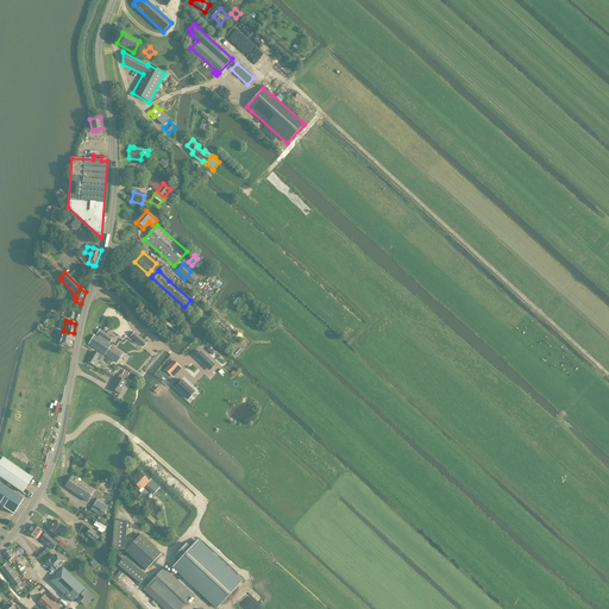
[(89,344),(117,363),(123,355),(108,345),(110,343),(112,338),(105,333),(100,330),(96,334),(101,337),(100,339),(94,336),(89,344)]
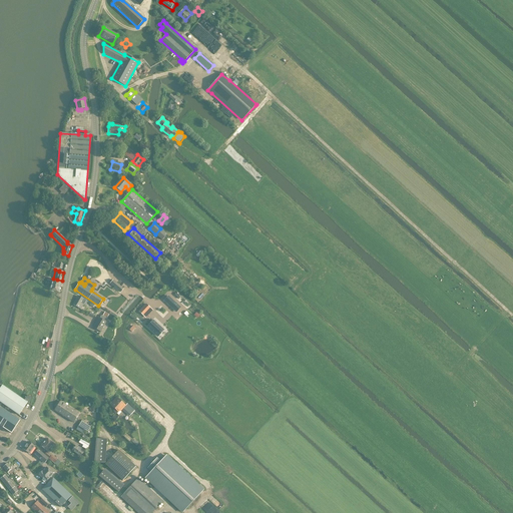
[(113,281),(110,284),(120,292),(123,290),(120,287),(113,281)]
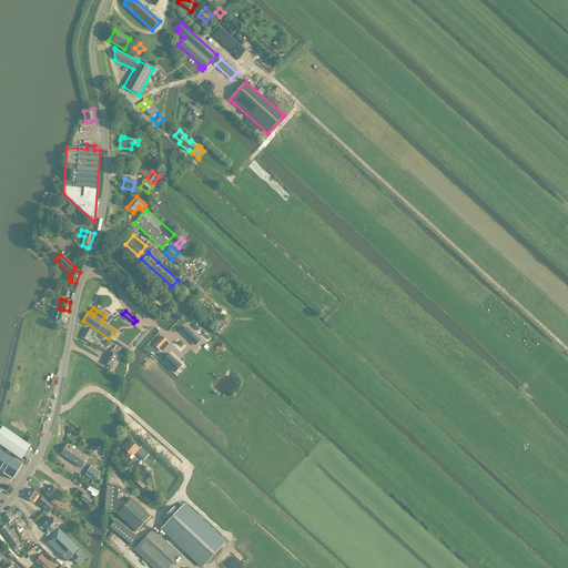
[(87,327),(81,337),(90,343),(92,337),(94,338),(97,334),(87,327)]
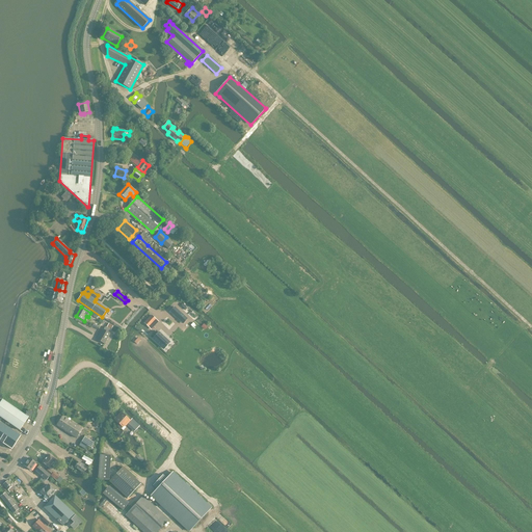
[(175,308),(170,312),(180,321),(184,316),(175,308)]
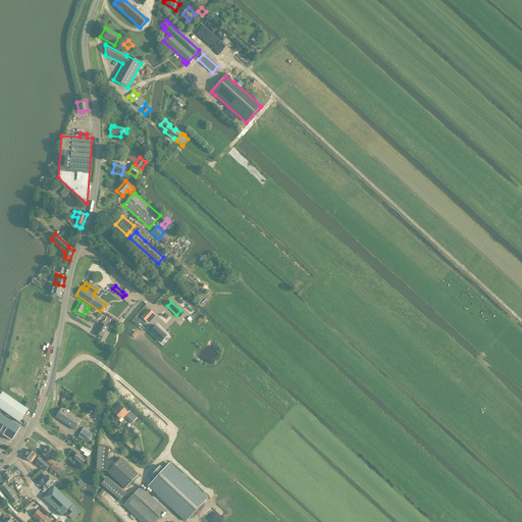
[(112,319),(117,312),(107,305),(102,313),(112,319)]
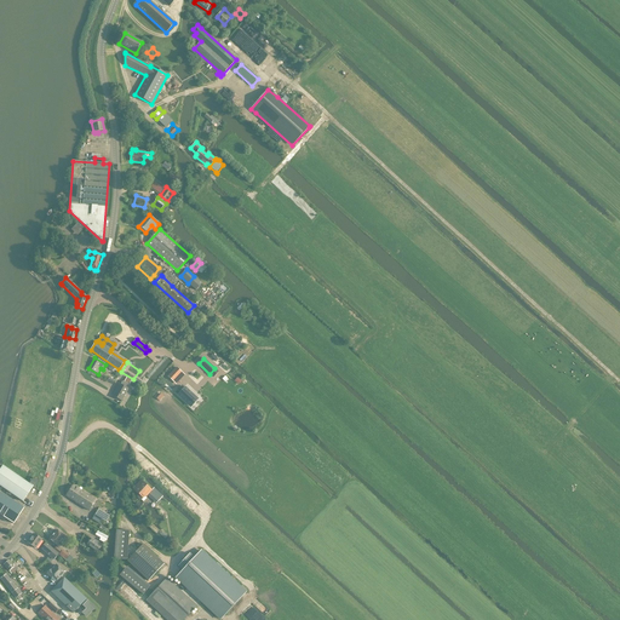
[(177,368),(168,377),(173,382),(182,372),(177,368)]
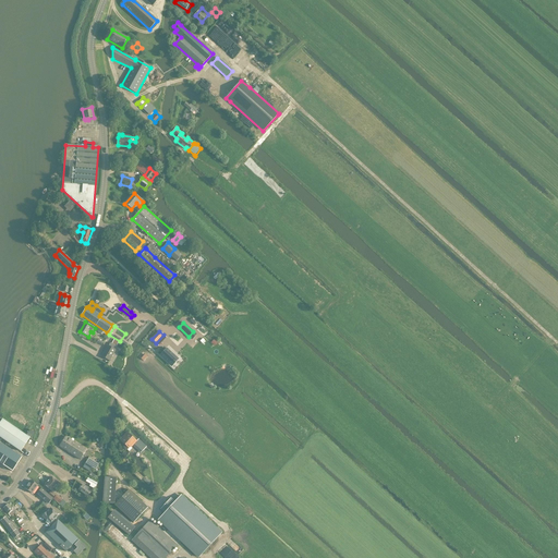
[(107,346),(101,356),(109,361),(116,350),(114,350),(116,347),(119,341),(114,339),(111,343),(110,342),(108,347),(107,346)]
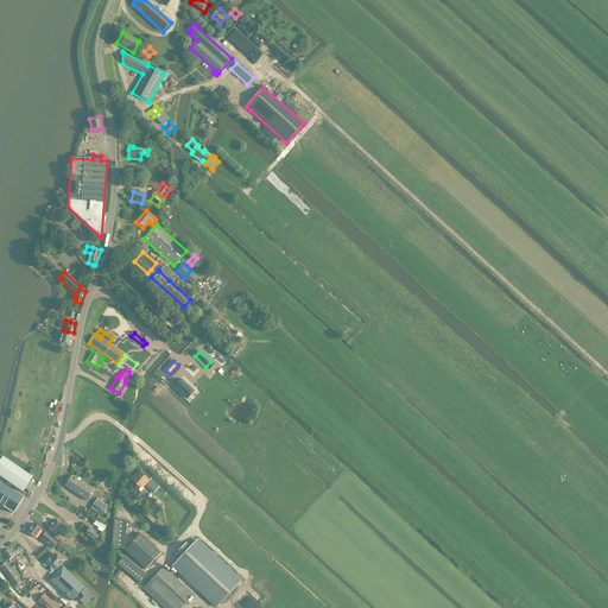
[(192,391),(182,380),(175,387),(187,398),(189,394),(189,396),(190,394),(190,393),(192,391)]
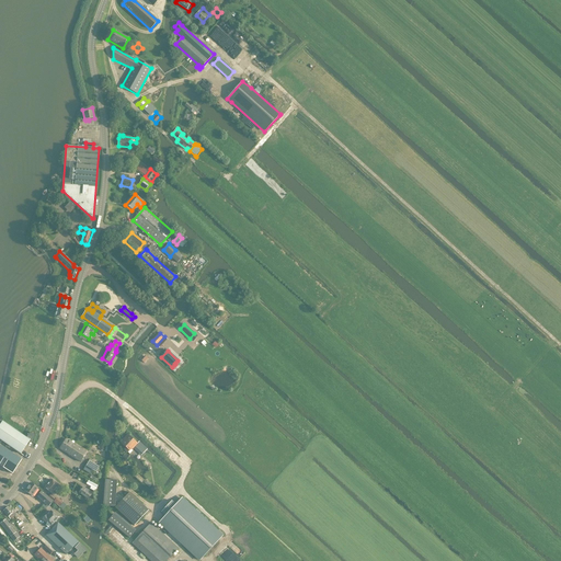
[(0,424),(0,439),(21,454),(30,441),(2,422),(0,424)]
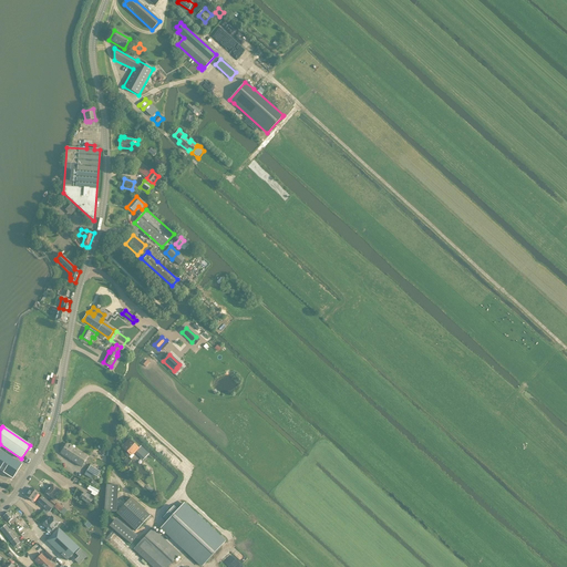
[(124,449),(127,452),(125,454),(125,455),(127,457),(130,457),(133,453),(134,454),(135,453),(140,457),(141,457),(143,460),(148,454),(141,446),(137,450),(134,447),(135,446),(129,440),(126,443),(127,444),(124,449)]
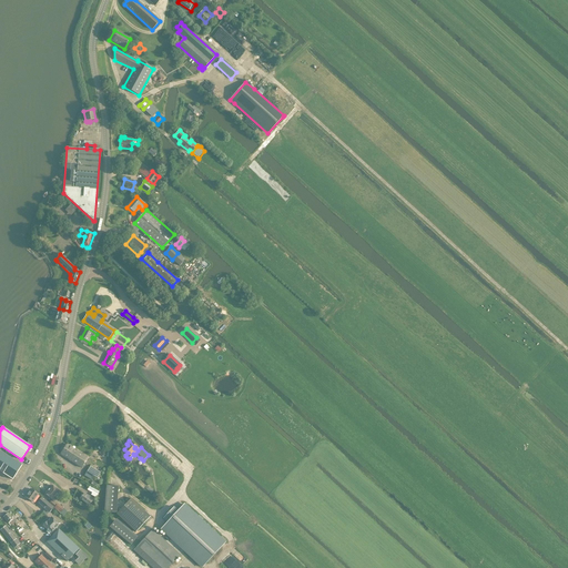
[(67,445),(61,454),(82,468),(88,458),(67,445)]
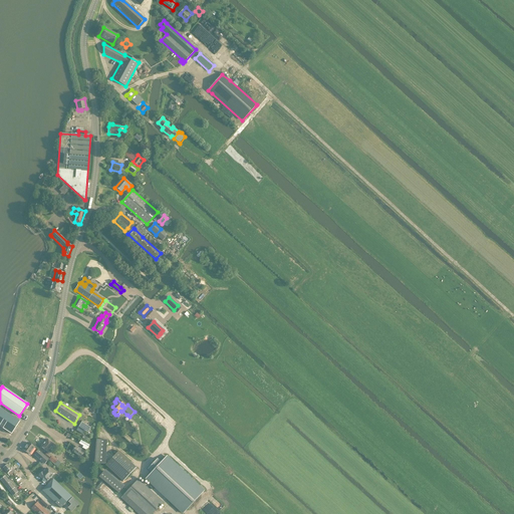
[(0,427),(11,435),(20,422),(0,408),(0,427)]
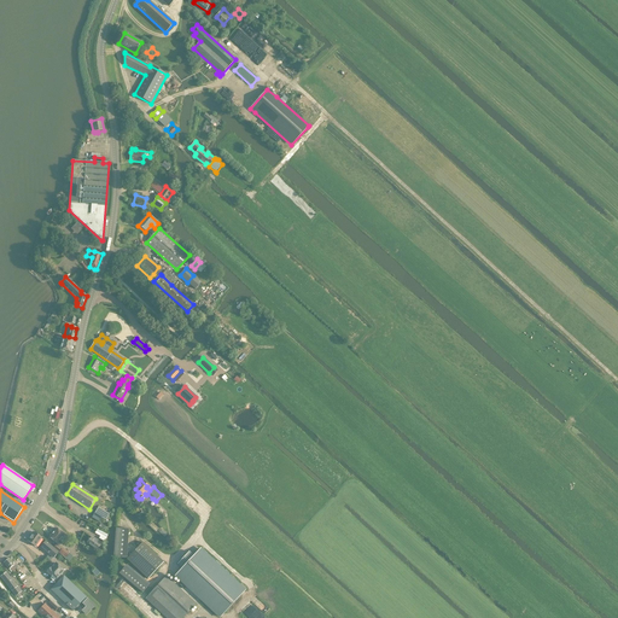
[(94,513),(105,520),(110,514),(98,507),(94,513)]
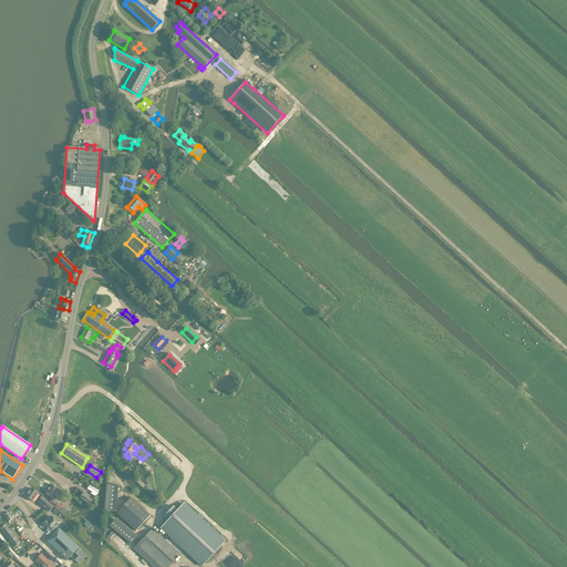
[(45,491),(45,492),(45,493),(52,498),(59,491),(52,485),(48,490),(47,490),(45,491)]
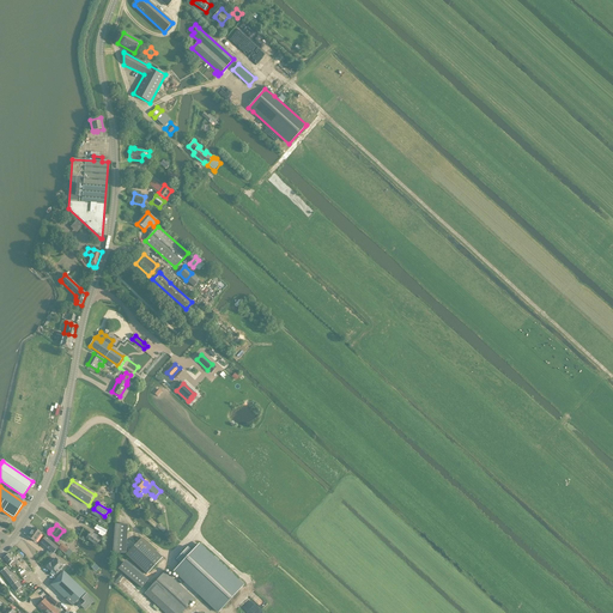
[(115,525),(113,552),(126,553),(128,525),(115,525)]
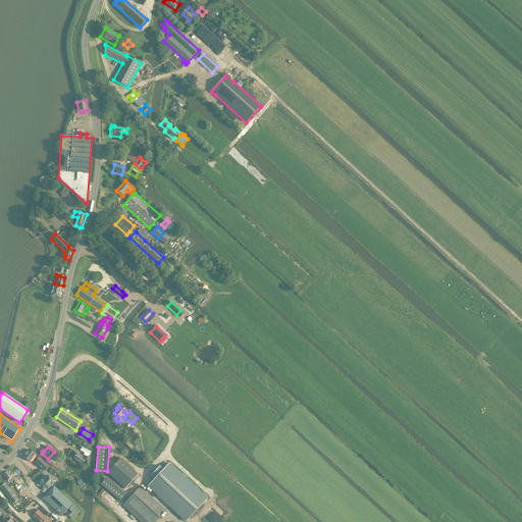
[(29,450),(28,450),(23,457),(30,462),(35,455),(29,450)]
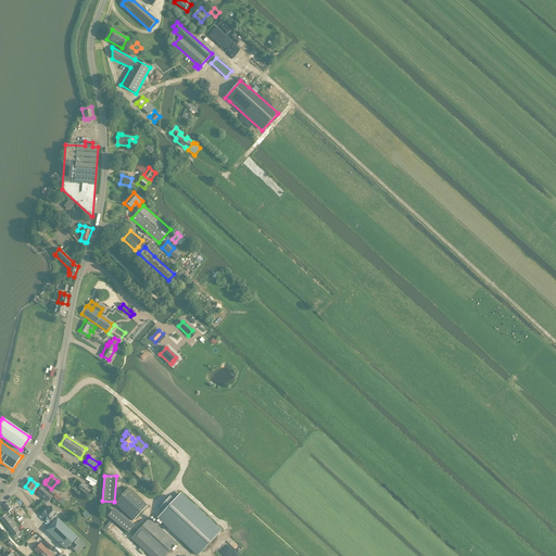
[(87,494),(90,490),(91,489),(87,485),(86,487),(85,485),(83,483),(78,489),(79,490),(87,494)]
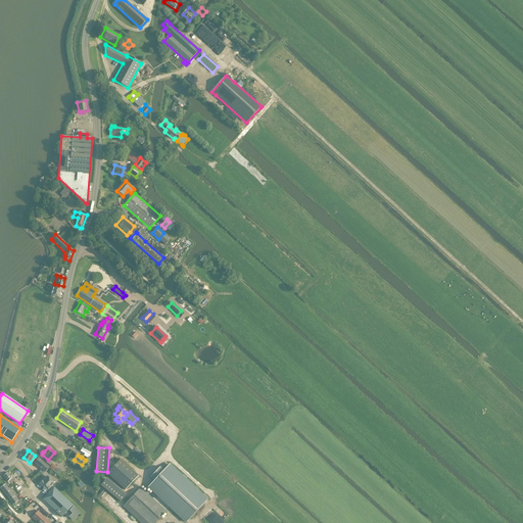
[(35,463),(41,469),(46,464),(39,458),(35,463)]
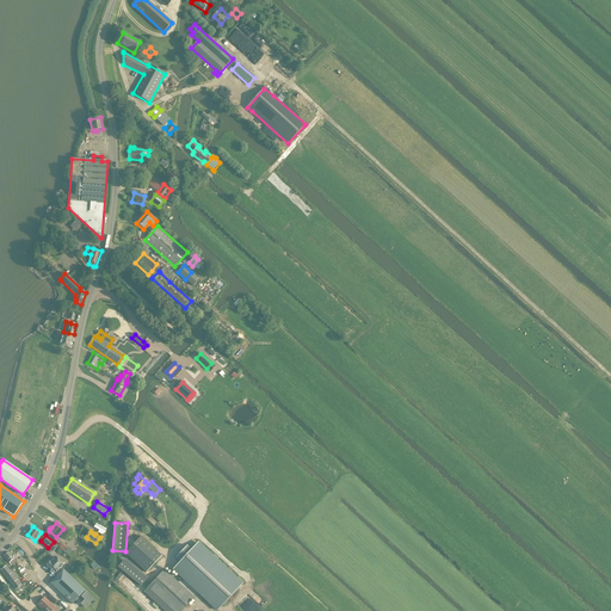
[(141,536),(125,553),(147,573),(161,556),(141,536)]
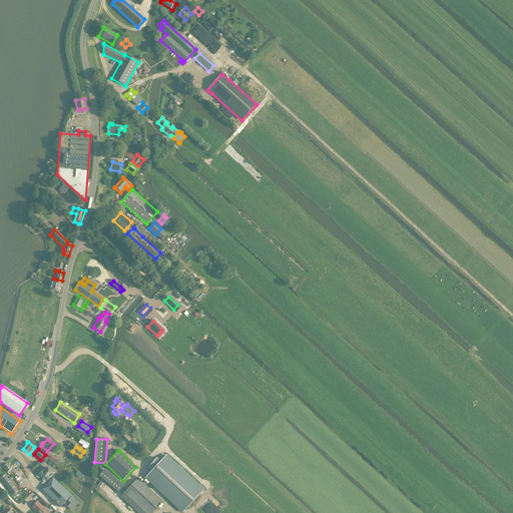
[(54,463),(58,459),(52,455),(49,459),(54,463)]
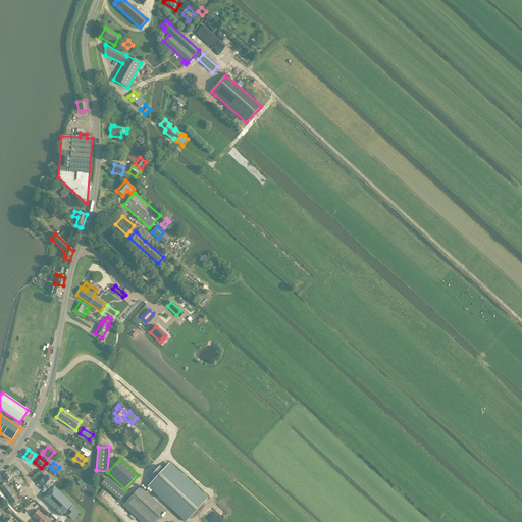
[(154,480),(148,486),(186,521),(207,499),(169,464),(163,470),(160,466),(150,476),(154,480)]
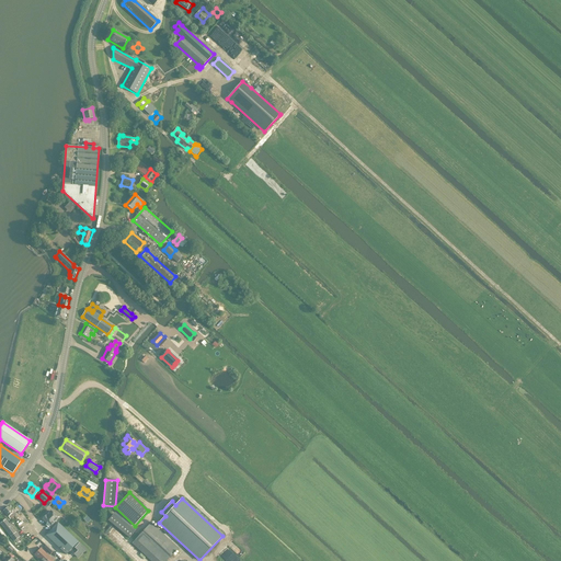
[(3,511),(9,517),(11,515),(14,512),(13,510),(11,512),(8,507),(3,511)]
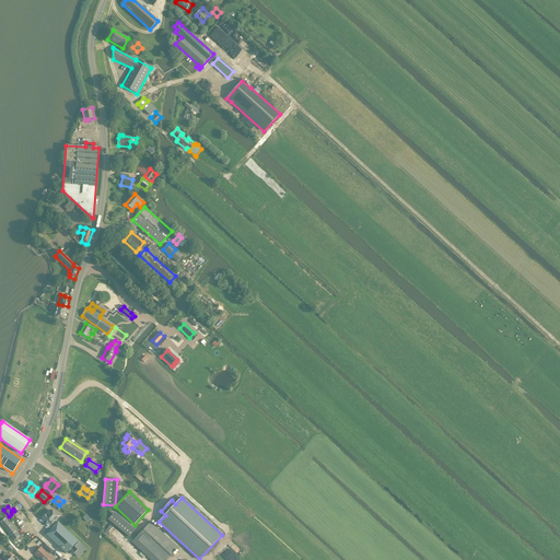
[(50,511),(43,518),(50,526),(51,525),(53,526),(58,522),(59,521),(57,518),(58,517),(50,511)]
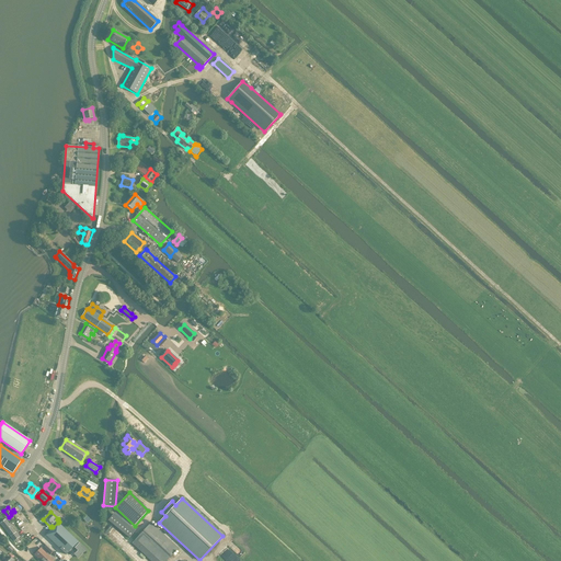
[(129,538),(135,531),(113,515),(109,521),(129,538)]
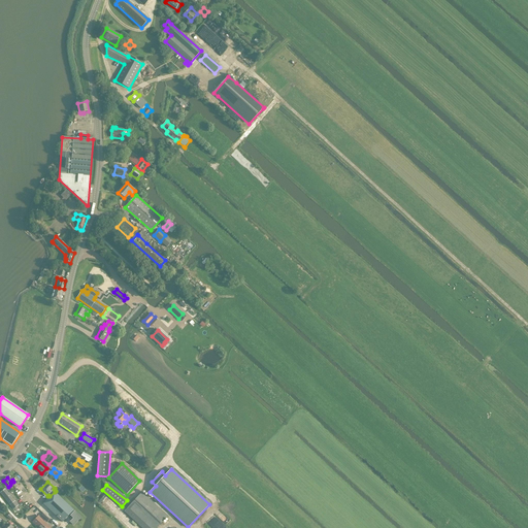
[(13,508),(15,507),(17,507),(17,506),(18,505),(5,489),(1,493),(13,508)]
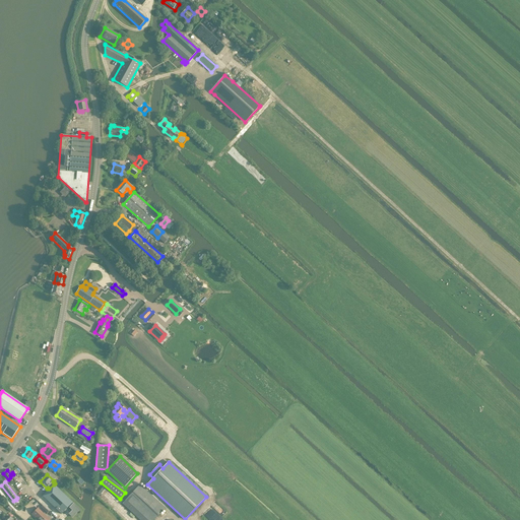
[(49,489),(43,497),(61,514),(73,502),(54,484),(49,489)]
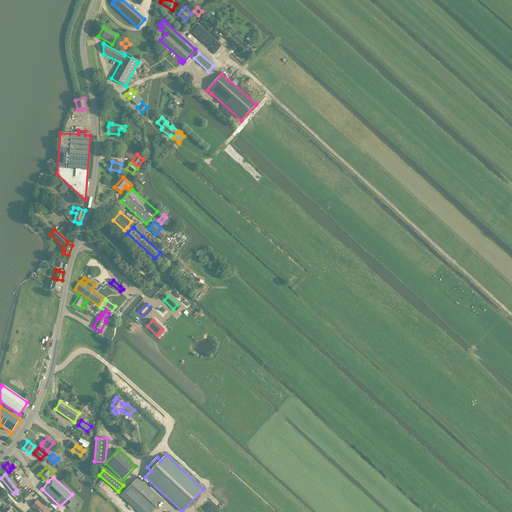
[(137,511),(151,511),(162,501),(138,478),(121,496),(137,511)]
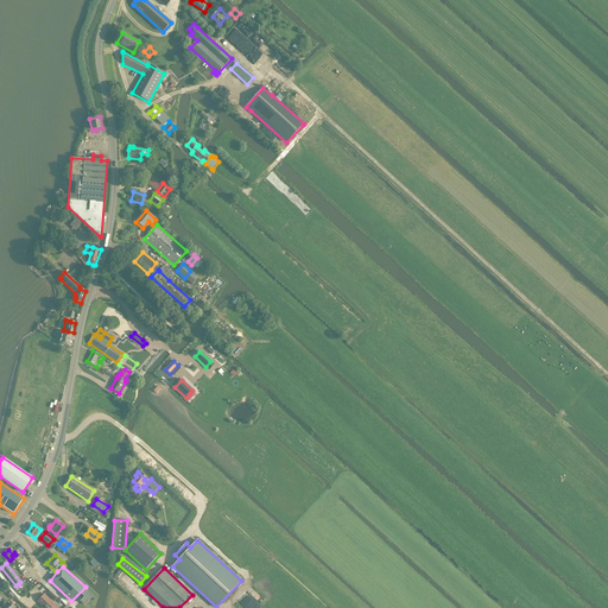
[(81,599),(80,601),(84,606),(94,595),(86,588),(81,594),(84,597),(82,600),(81,599)]
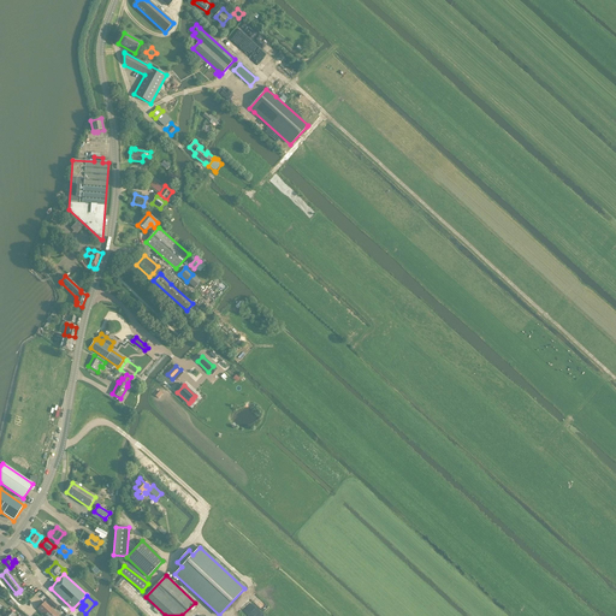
[(45,602),(39,609),(45,615),(58,615),(59,615),(45,602)]
